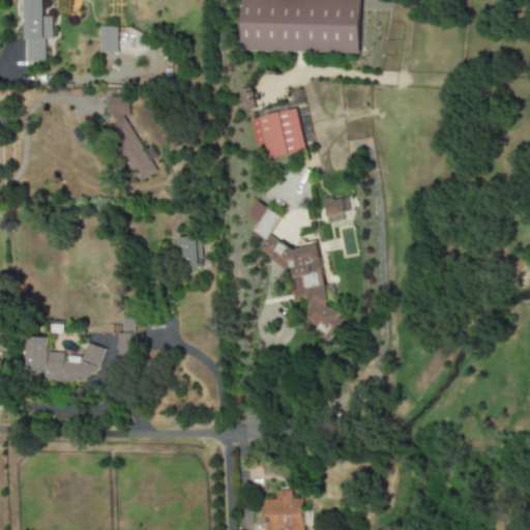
[(24,0),(25,62),(45,61),(45,39),(52,38),(52,17),(45,17),(43,0),(24,0)]
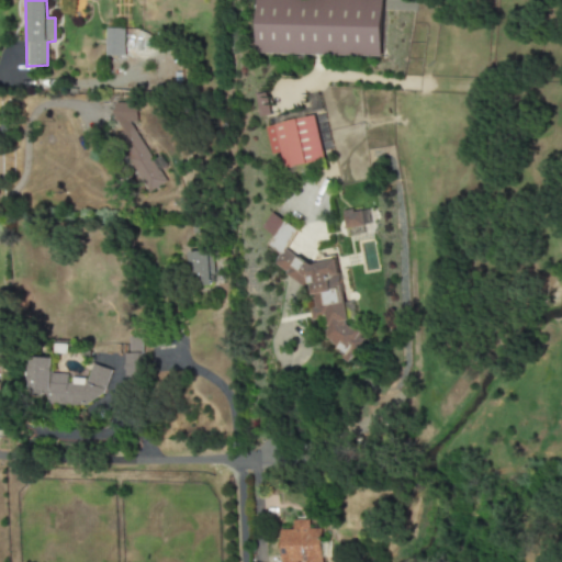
[(255,0),(254,54),(384,57),(384,0),(255,0)]
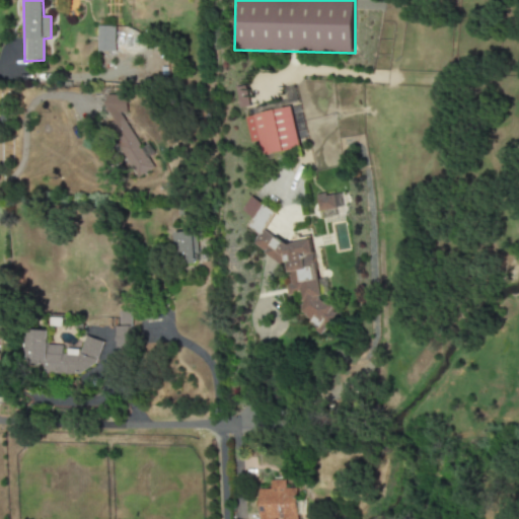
[(115,52),(115,26),(97,26),(97,52),(115,52)]
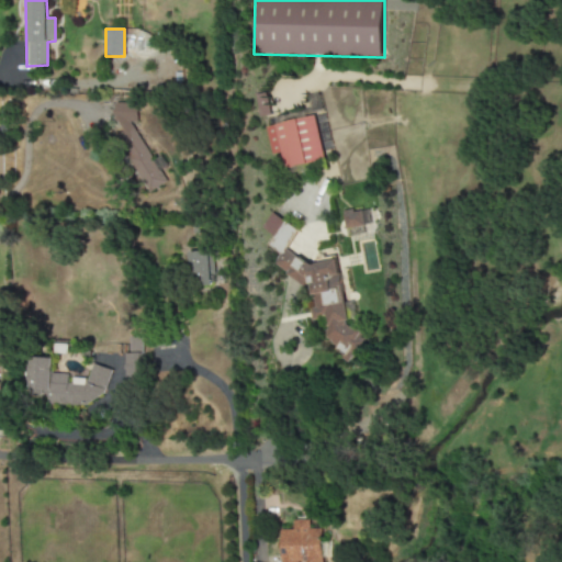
[(166,183),(134,123),(141,120),(130,99),(112,108),(124,132),(117,135),(148,193),(166,183)]
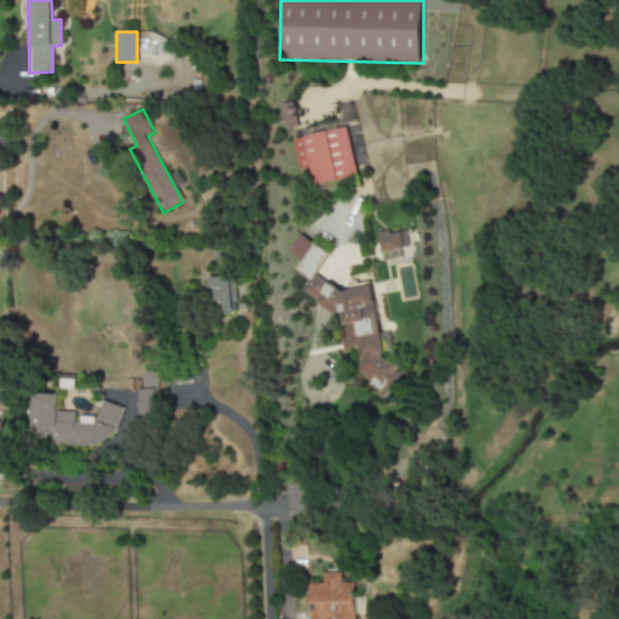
[(357,177),(347,128),(290,139),(296,171),(308,168),(312,185),(357,177)]
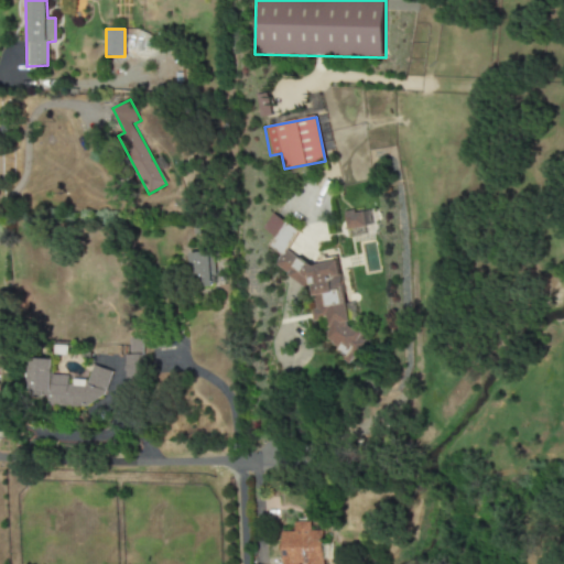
[(346,229),(366,228),(365,212),(345,212),(346,229)]
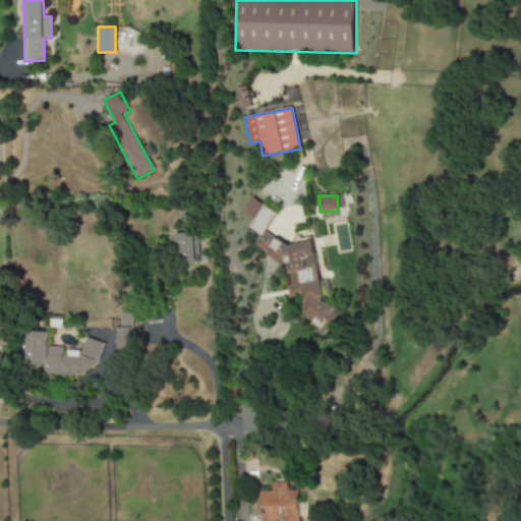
[(241,212),(252,219),(247,228),(259,236),(274,213),(249,198),(241,212)]
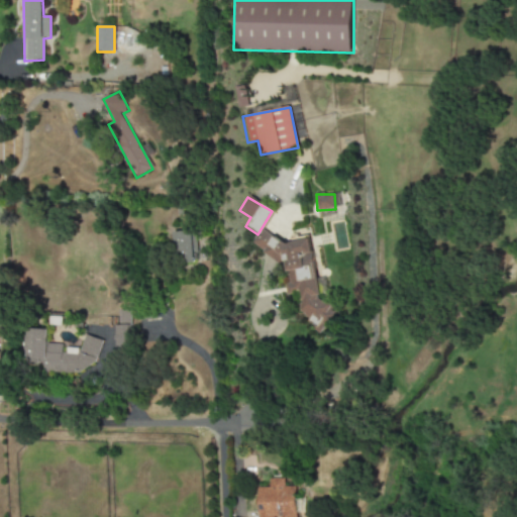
[(312,238),(304,239),(282,242),(262,228),(249,243),(279,265),(288,264),(290,281),(287,286),(288,295),(301,293),(302,303),(297,310),(322,328),(325,323),(334,322),(339,315),(332,310),(331,307),(319,298),(320,296),(312,238)]
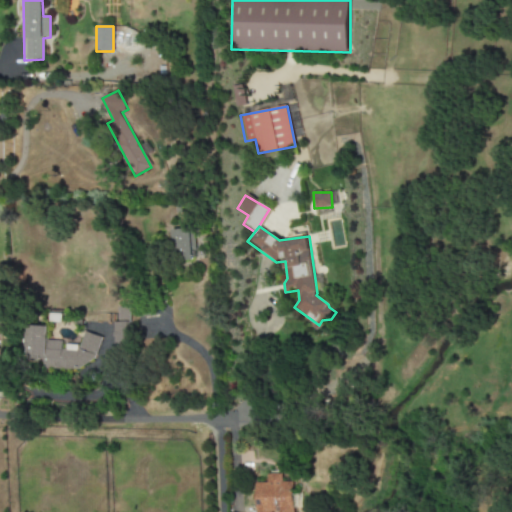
[(175,229),(176,261),(197,260),(196,229),(175,229)]
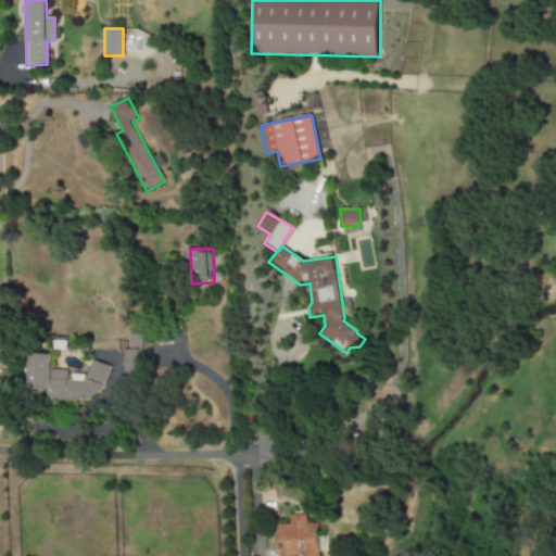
[(144,333),(129,333),(129,380),(143,380),(144,333)]
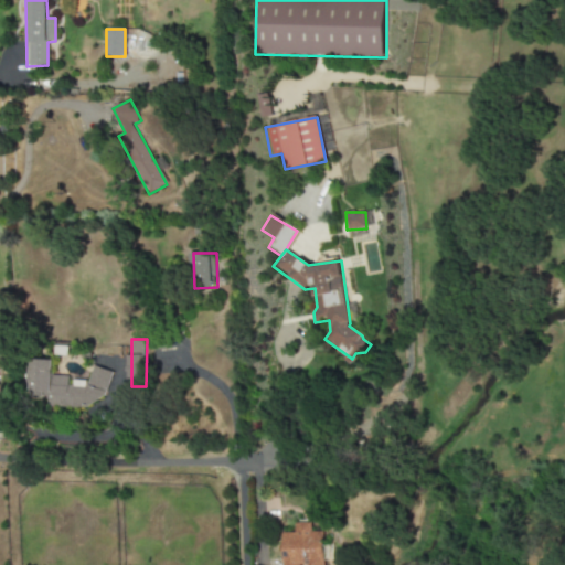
[(51,405),(113,407),(114,370),(95,369),(95,381),(75,380),(75,376),(56,376),(57,360),(33,360),(32,397),(52,397),(51,405)]
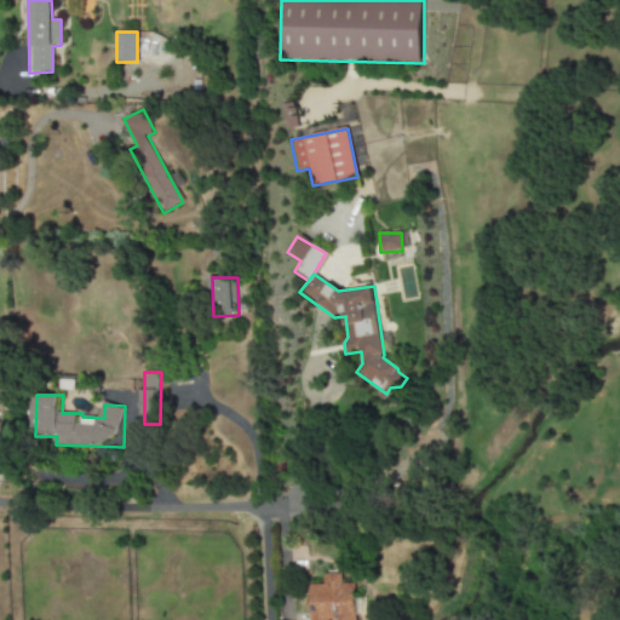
[(309,619),(355,619),(355,615),(365,614),(365,600),(355,600),(355,584),(342,584),(340,574),(322,574),(322,585),(308,585),(309,619)]
